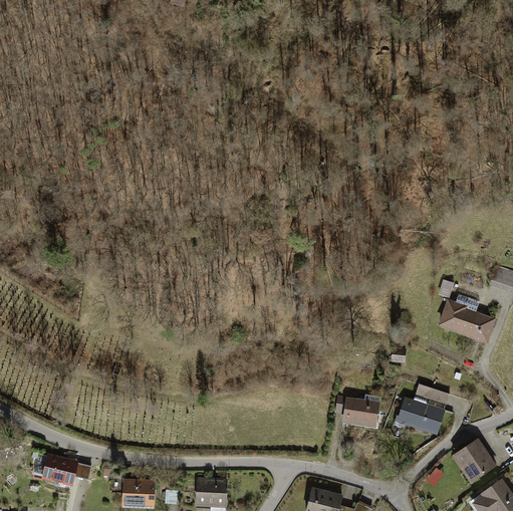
[(512,270),(497,265),(490,284),(512,291),(512,270)]
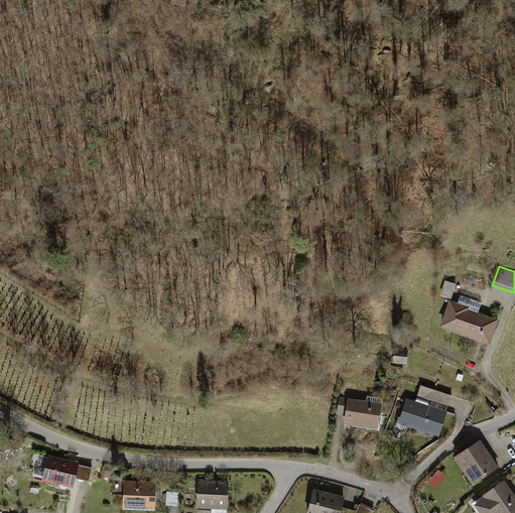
[(495,318),(449,303),(441,327),(487,342),(495,318)]
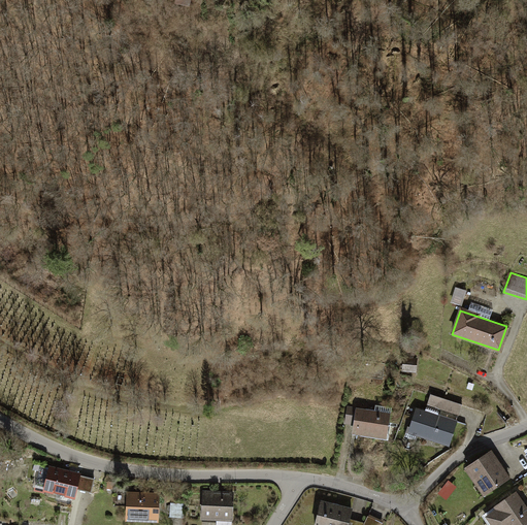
[(415,357),(401,356),(400,369),(414,370),(415,357)]
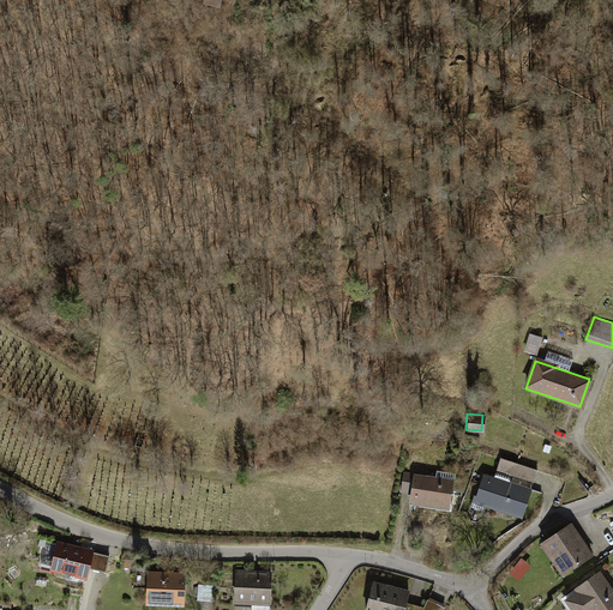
[(536,470),(500,459),(496,477),(530,488),(536,470)]
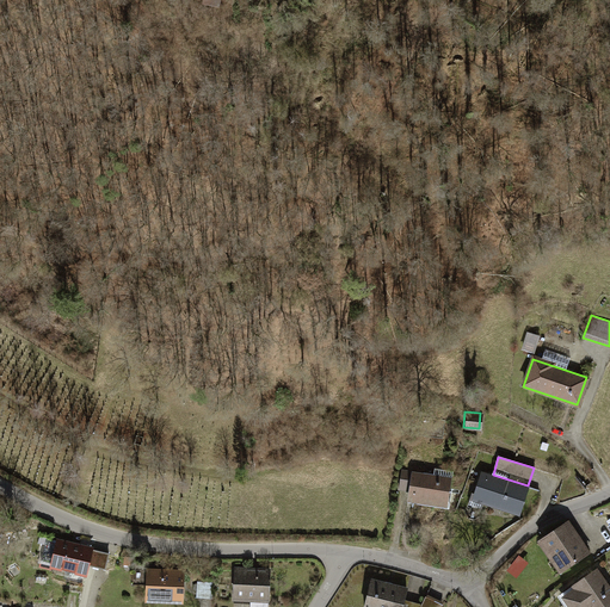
[(450,477),(410,472),(405,502),(445,508),(450,477)]
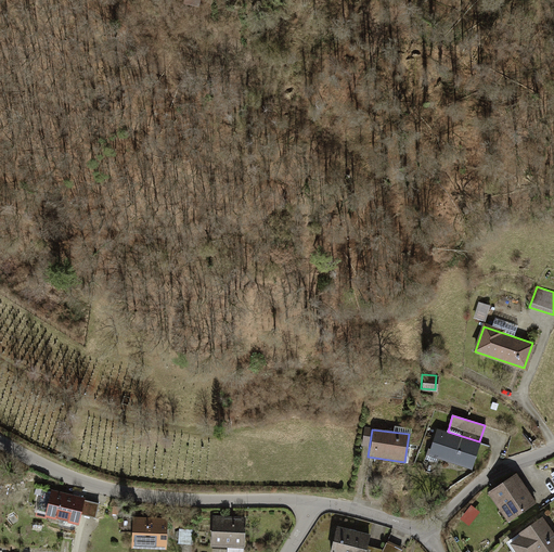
[(448,432),(438,429),(430,458),(472,470),(479,441),(448,432)]
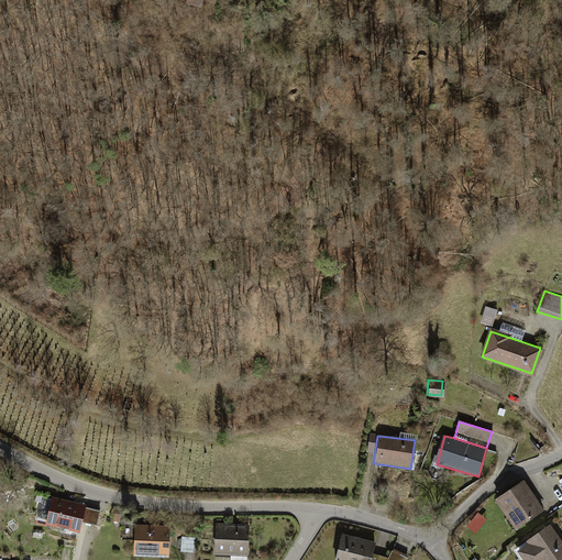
[(522,480),(496,500),(515,525),(541,505),(522,480)]
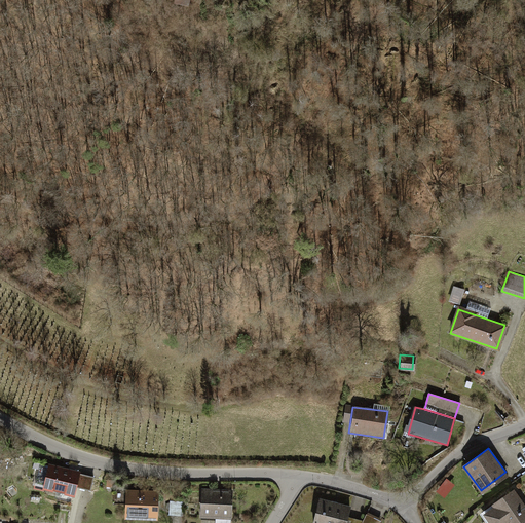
[(82,471),(50,462),(44,486),(77,494),(82,471)]
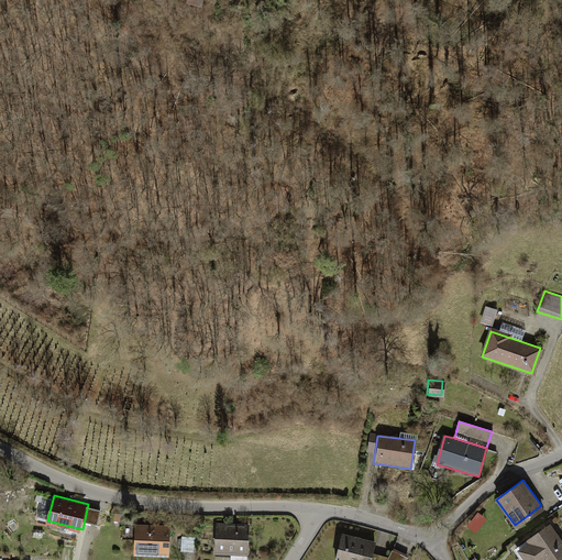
[(169,525),(133,524),(133,552),(169,552),(169,525)]
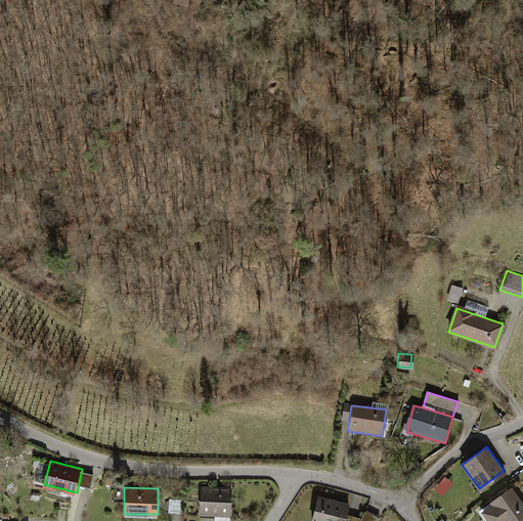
[(522,505),(513,489),(482,511),(488,520),(513,520),(522,514),(522,505)]
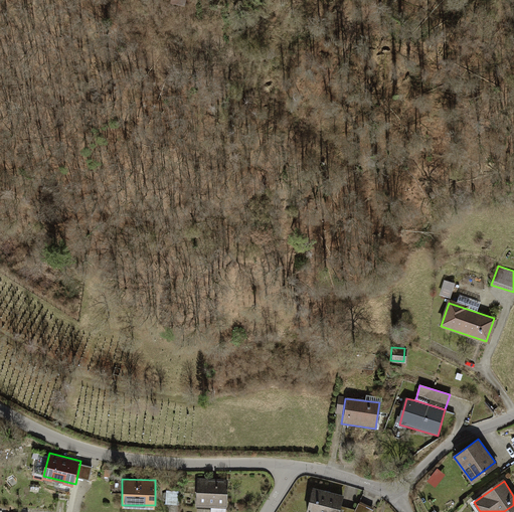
[(226,483),(195,483),(195,506),(226,507),(226,483)]
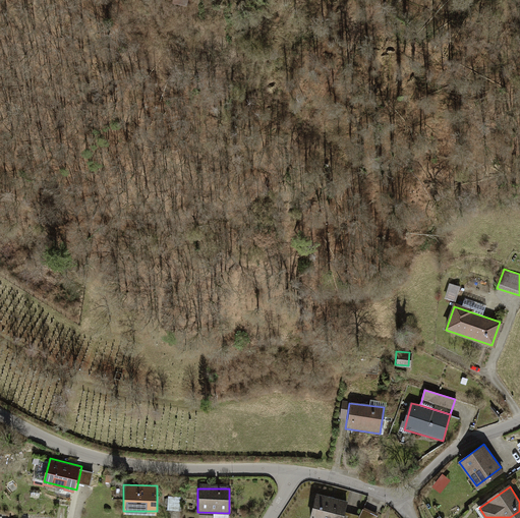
[(347,503),(315,495),(309,517),(343,517),(345,513),(347,503)]
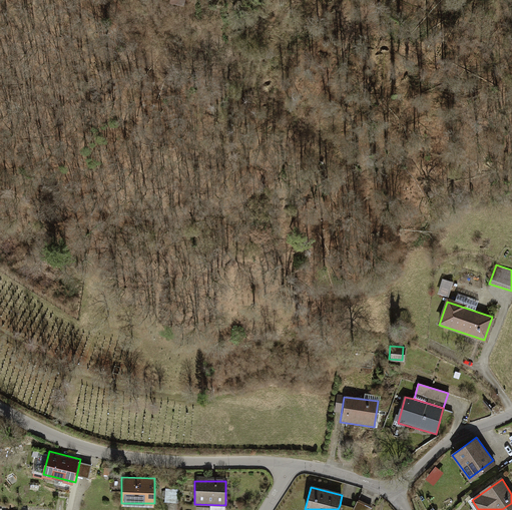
[(177,491),(165,492),(165,502),(177,502),(177,491)]
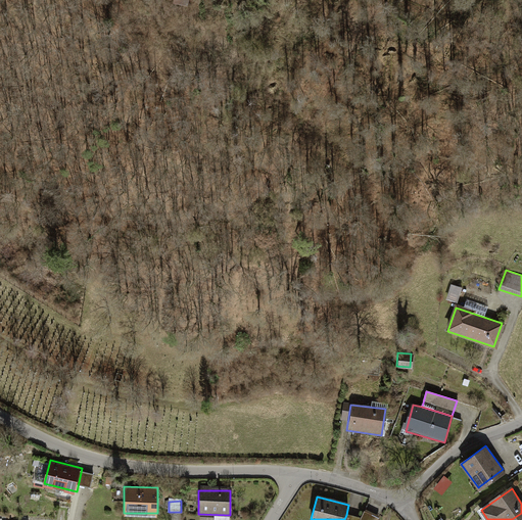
[(377,519),(378,518),(365,511),(359,519),(377,519)]
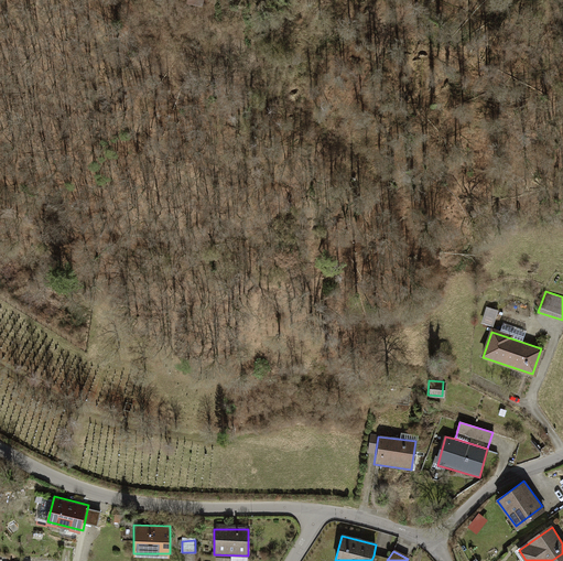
All buildings are outlined.
